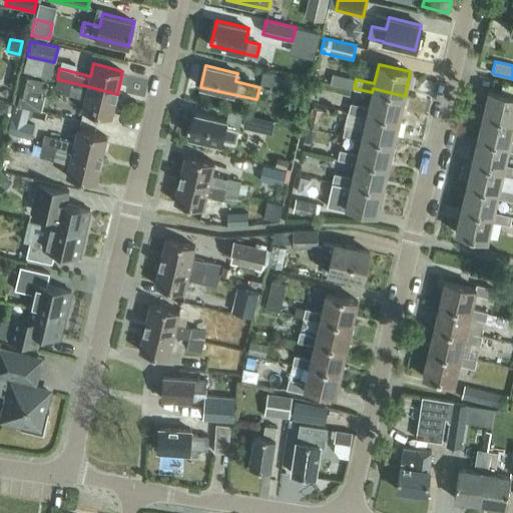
[(40,110),(44,94),(40,93),(44,80),(21,75),(16,95),(14,104),(40,110)]
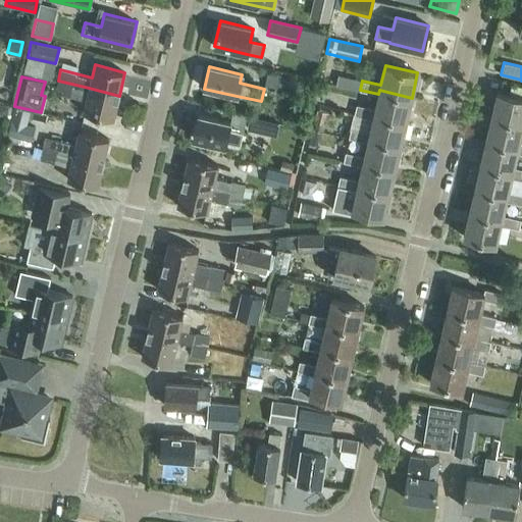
[(113,119),(119,96),(89,88),(58,81),(55,92),(87,100),(84,111),(113,119)]
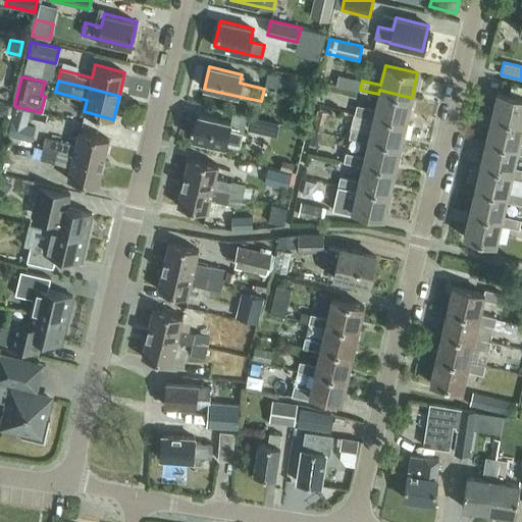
[(406,121),(412,98),(379,90),(378,94),(375,108),(357,104),(354,114),(373,118),(374,114),(406,121)]
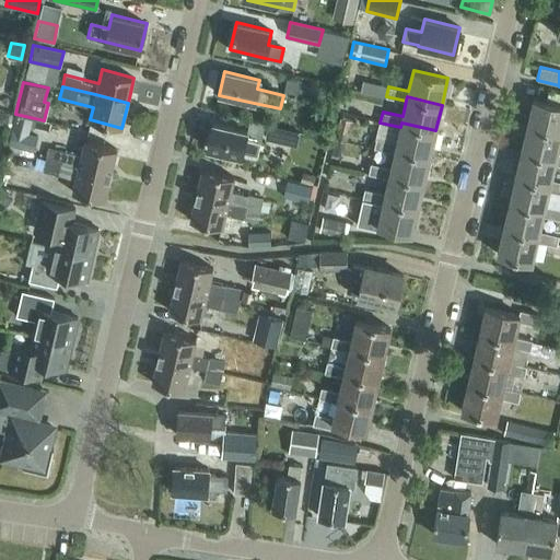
[(559,132),(559,104),(533,98),(526,125),(559,132)]
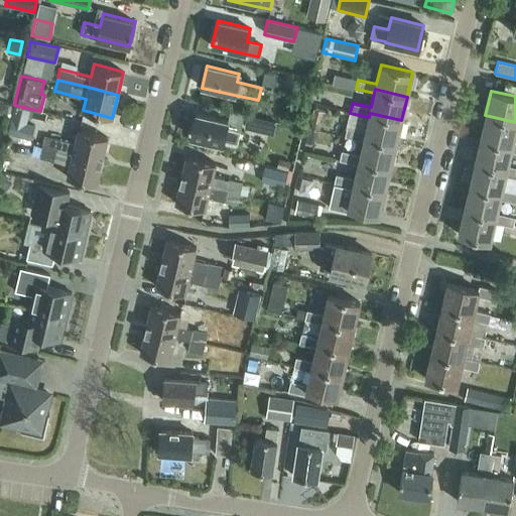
[(237,143),(240,130),(227,127),(228,120),(197,113),(190,136),(223,143),(224,140),(237,143)]
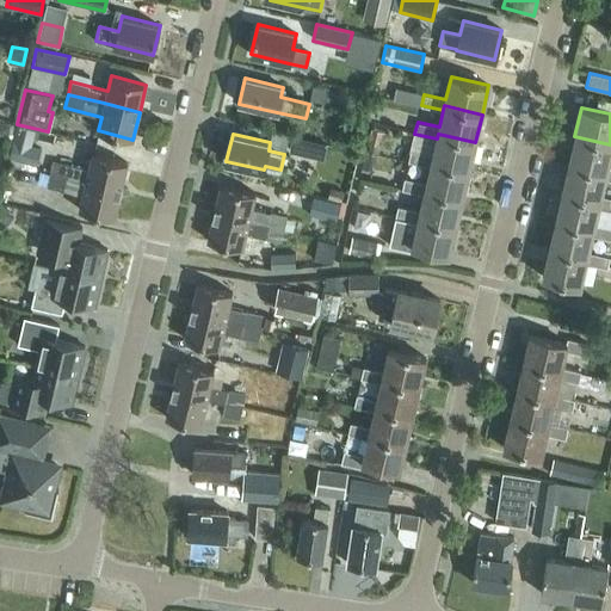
[(469,170),(475,142),(438,134),(437,139),(432,155),(411,150),(408,161),(430,166),(431,161),(469,170)]
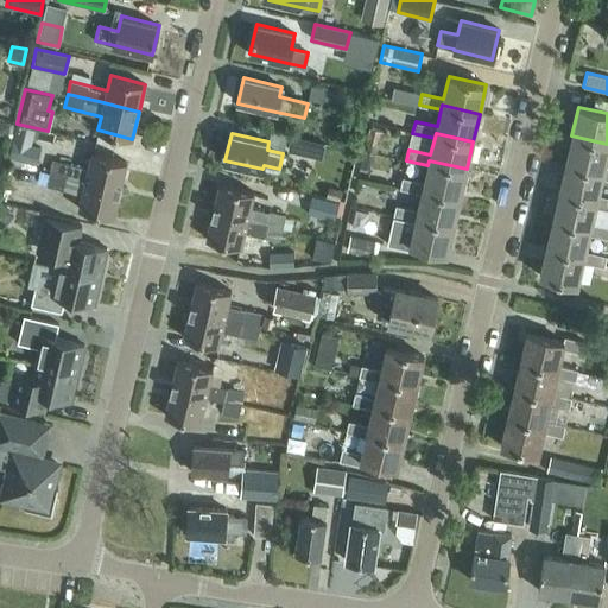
[(321,158),(324,143),(291,135),(287,150),(321,158)]
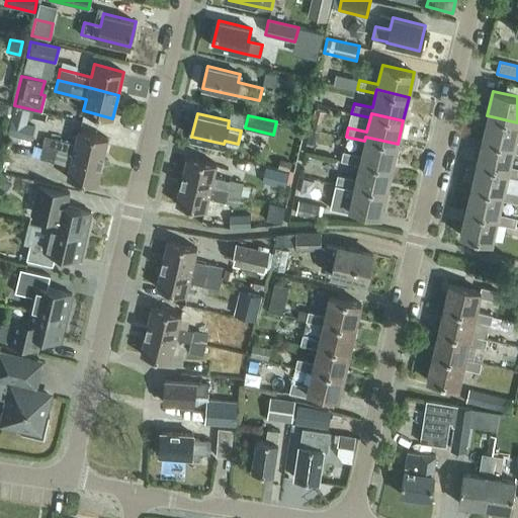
[(517,122),(487,115),(482,139),(514,147),(515,143),(517,128),(517,127),(517,122)]
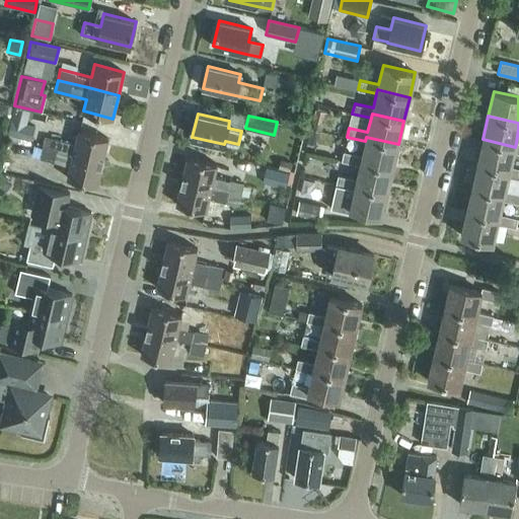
[(30,142),(34,126),(11,120),(7,135),(30,142)]
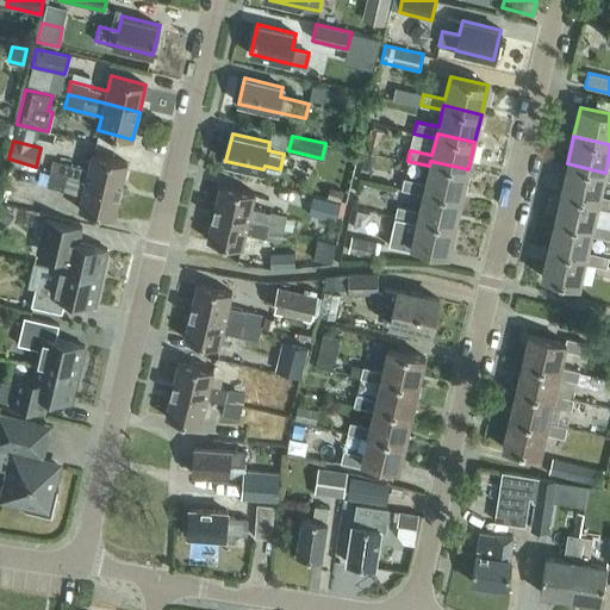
[(49,173),(120,190),(128,162),(92,154),(88,169),(79,167),(79,163),(72,162),(72,165),(53,160),(49,173)]
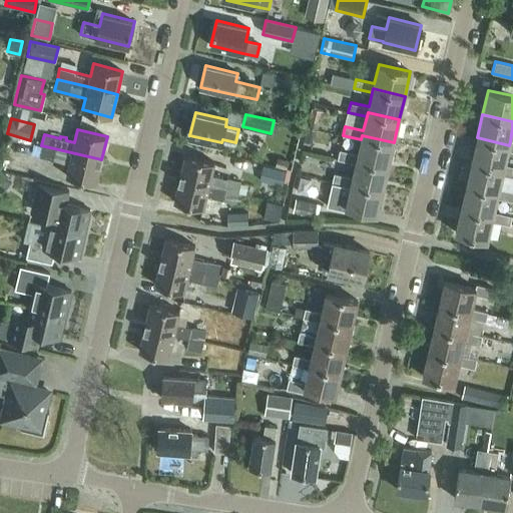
[(388,166),(394,142),(362,135),(361,139),(358,153),(340,149),(338,158),(356,163),(357,158),(388,166)]
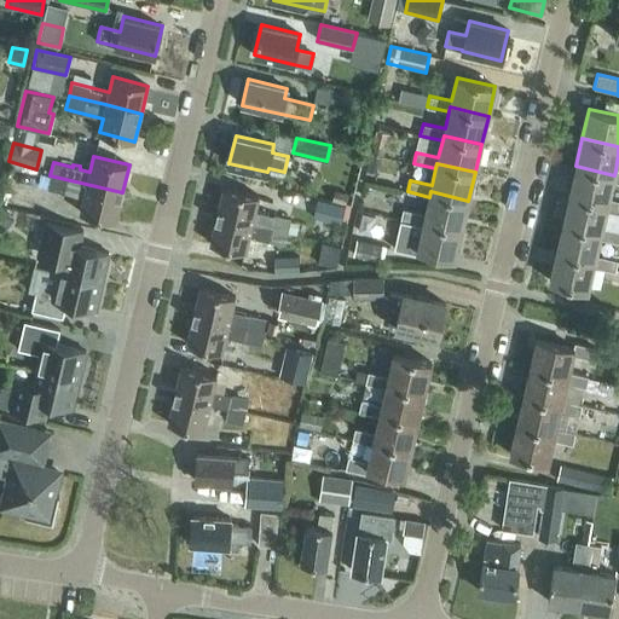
[(618,171),(615,171),(614,175),(576,166),(570,195),(607,203),(608,198),(612,181),(618,183),(618,171)]
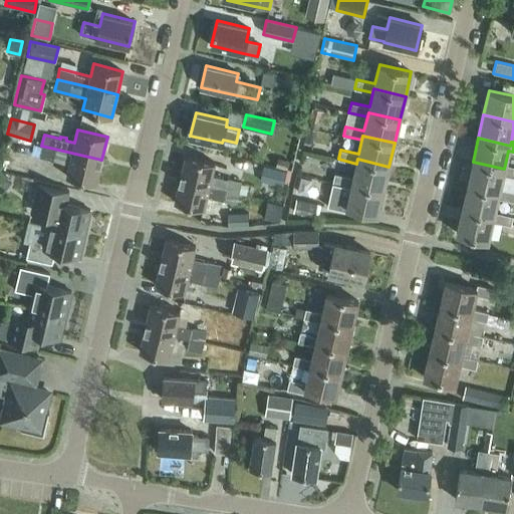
[(96,183),(101,160),(41,146),(38,157),(69,164),(66,176),(96,183)]
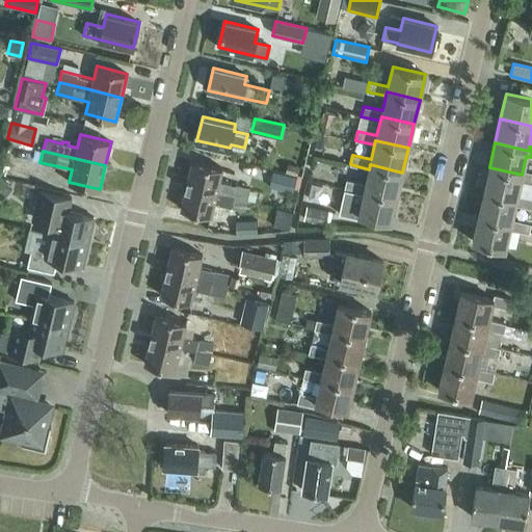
[(186,185),(247,198),(250,188),(219,181),(222,168),(192,161),(186,185)]
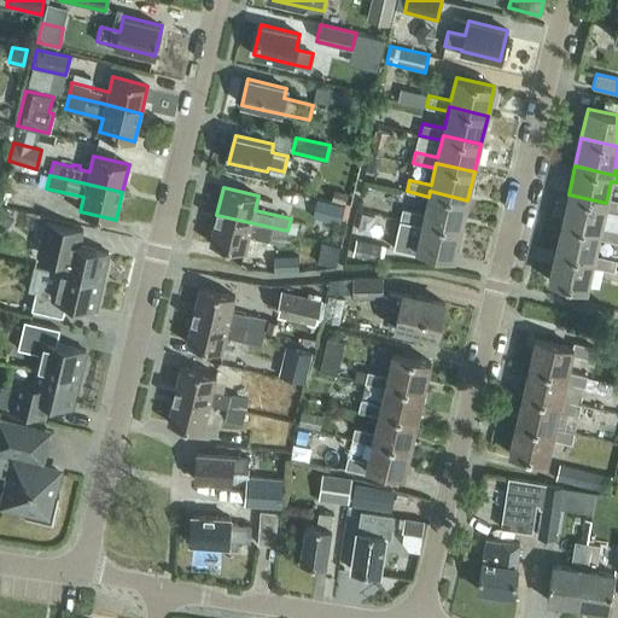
[(461,228),(467,200),(430,191),(429,197),(425,214),(402,208),(400,220),(421,225),(423,220),(461,228)]
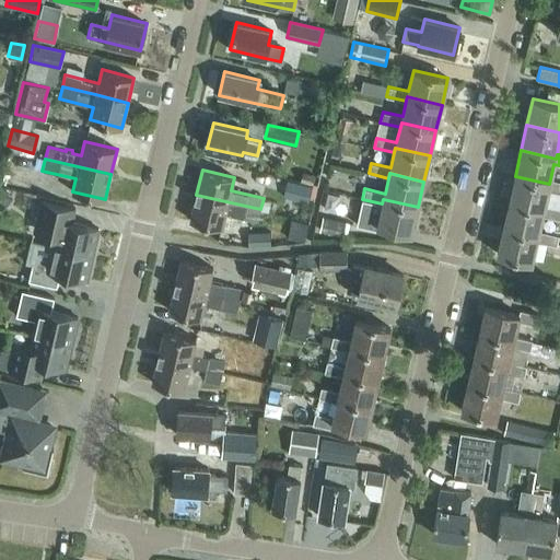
[(559,181),(550,179),(549,184),(515,176),(509,201),(544,209),(545,205),(548,189),(559,191),(559,181)]
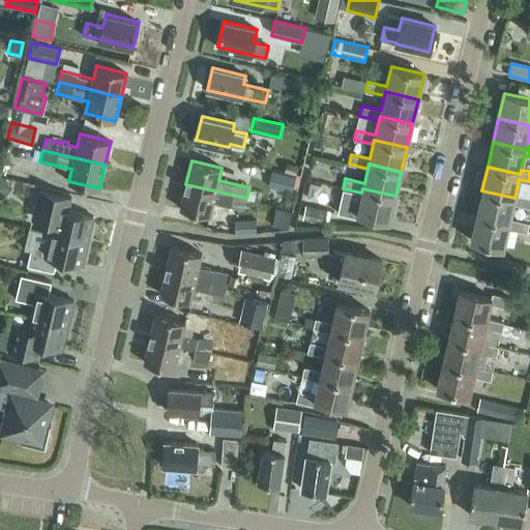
[(292,192),(295,176),(271,171),(268,186),(292,192)]
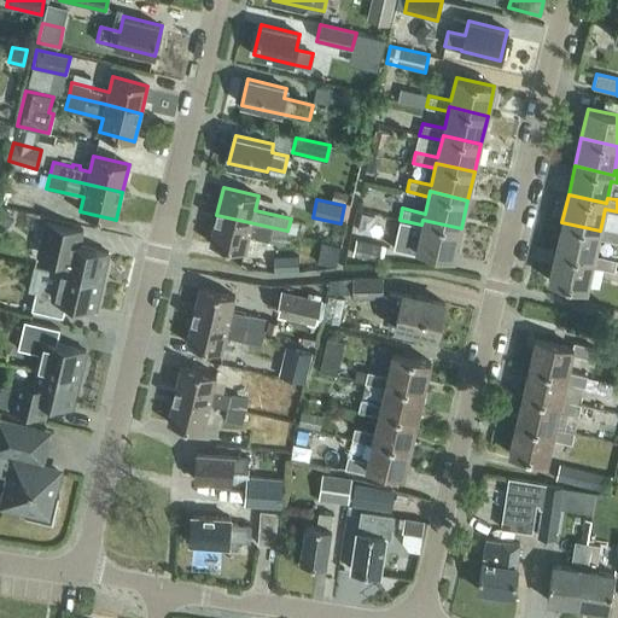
[(285,245),(287,231),(216,215),(210,243),(245,251),(249,235),(267,240),(285,245)]
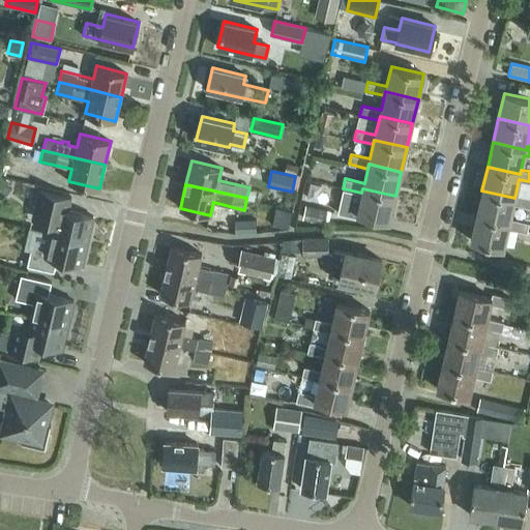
[(50,232),(88,240),(93,216),(82,213),(82,211),(69,208),(72,196),(37,188),(31,217),(52,223),(50,232)]
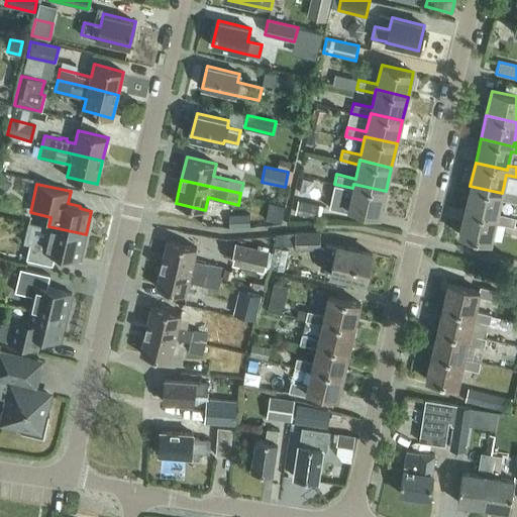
[(386,191),(353,184),(352,188),(334,184),(329,207),(347,212),(348,208),(380,215),(386,191)]
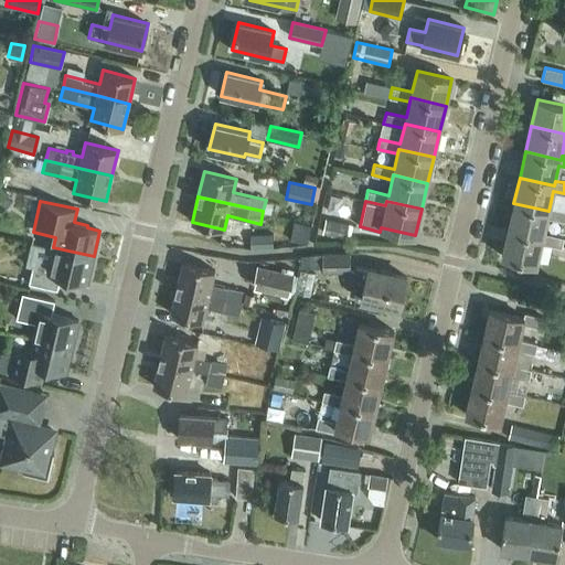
[(564,210),(550,206),(548,211),(513,203),(508,230),(542,237),(543,233),(547,217),(564,221),(564,210)]
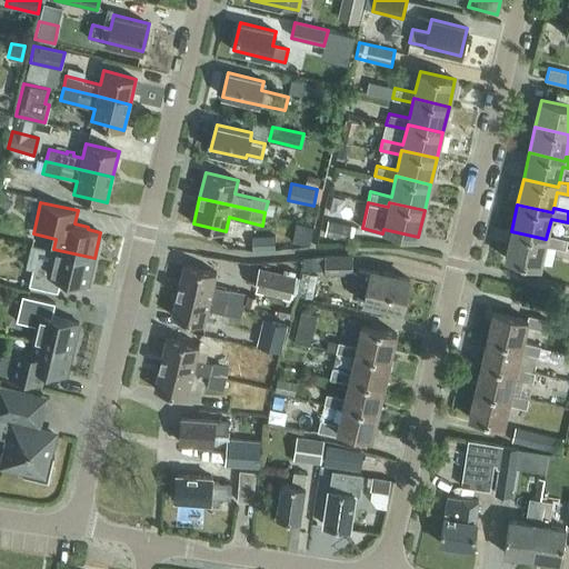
[(286,220),(291,246),(313,241),(309,216),(286,220)]
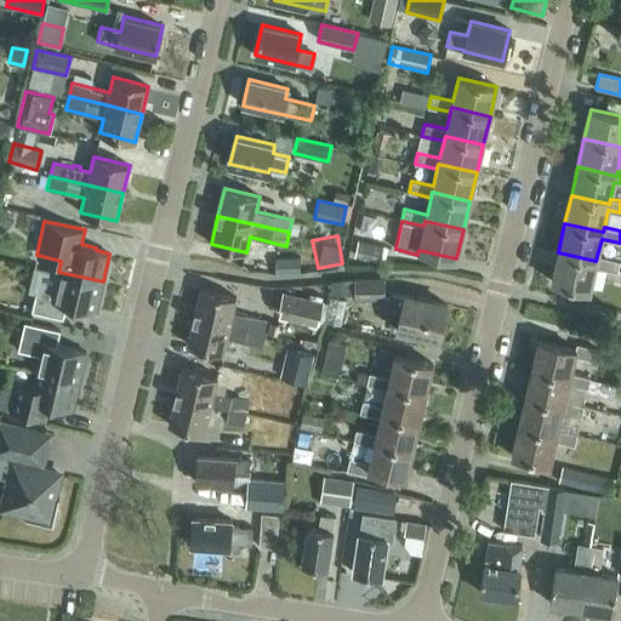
[(381,262),(385,246),(358,240),(354,256),(381,262)]
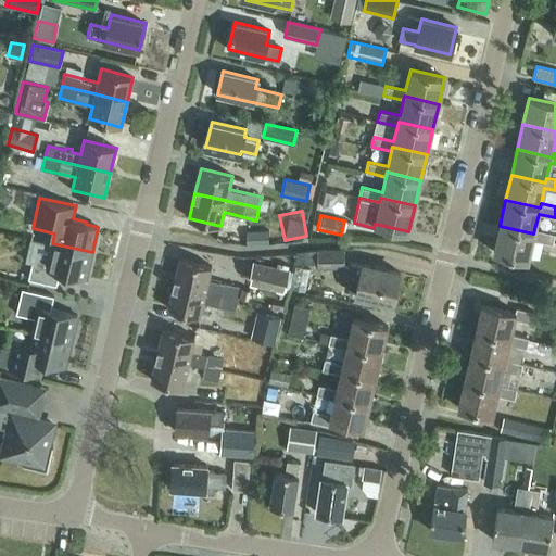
[(554,234),(534,229),(533,234),(500,226),(493,252),(528,260),(532,239),(552,243),(554,234)]
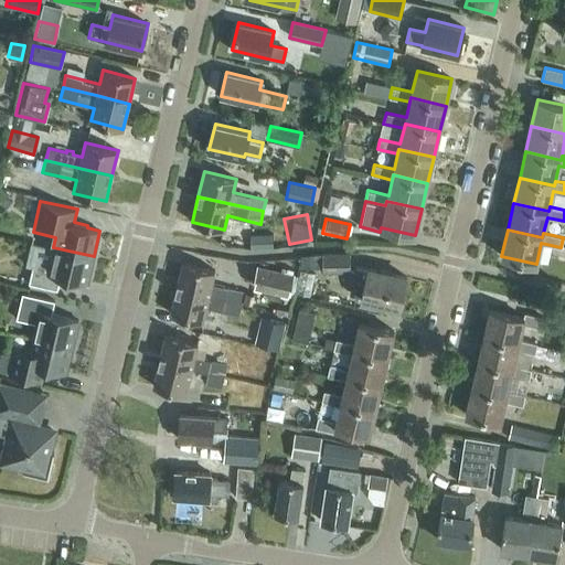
[(252,247),(274,246),(273,233),(251,234),(252,247)]
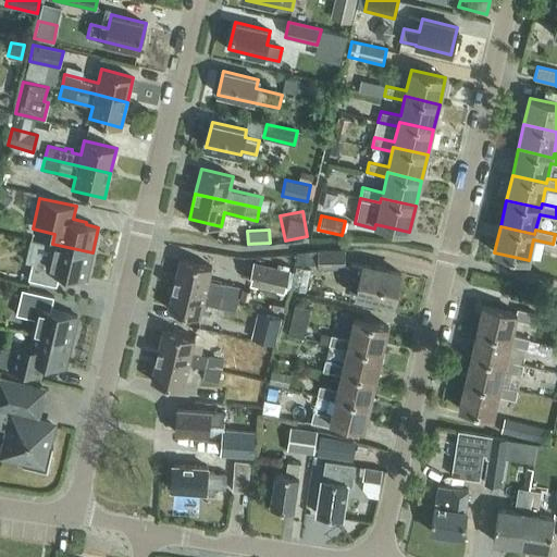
[(86,279),(93,252),(52,244),(49,257),(34,254),(28,279),(57,285),(60,272),(86,279)]
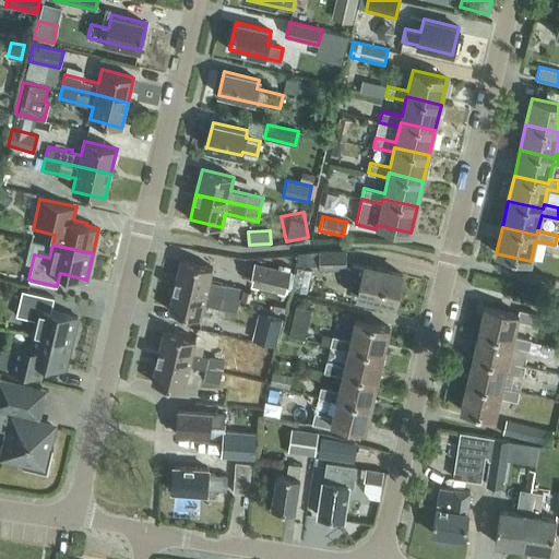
[(346,270),(346,251),(319,251),(297,252),(297,264),(319,264),(319,270),(346,270)]
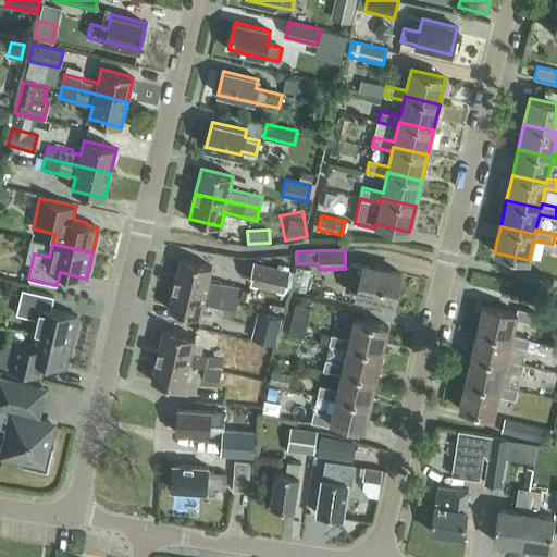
[(206,291),(238,298),(242,287),(209,280),(211,267),(180,259),(174,284),(206,292),(206,291)]
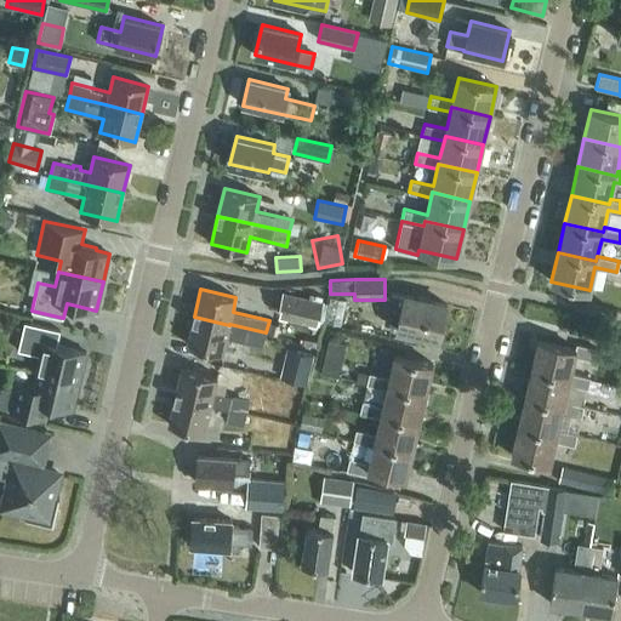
[(302,296),(283,291),(278,313),(317,323),(319,309),(325,312),(328,303),(324,302),(324,301),(322,301),(323,297),(303,292),(302,296)]
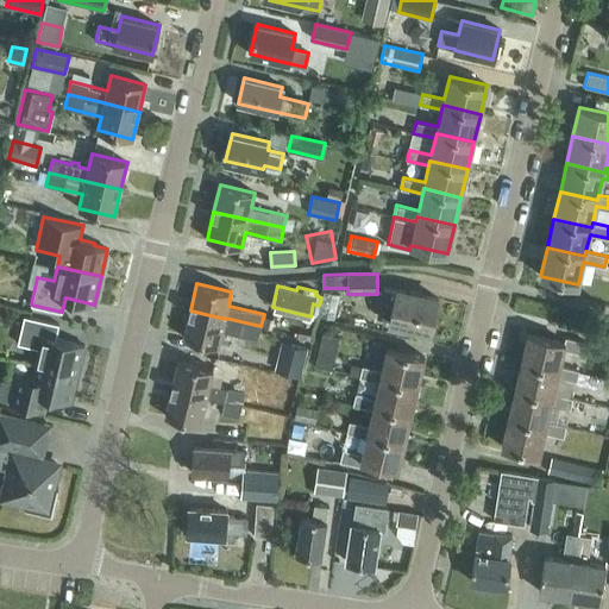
[(396,289),(383,286),(380,303),(393,307),(389,321),(431,331),(438,299),(396,288),(396,289)]
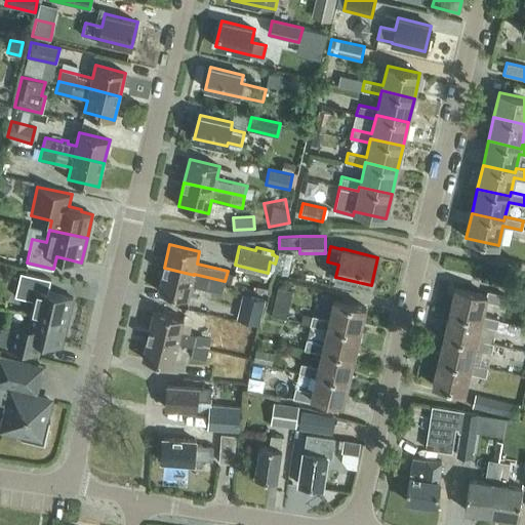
[(221,293),(225,281),(194,274),(194,275),(164,268),(158,291),(189,298),(192,285),(206,288),(206,290),(221,293)]
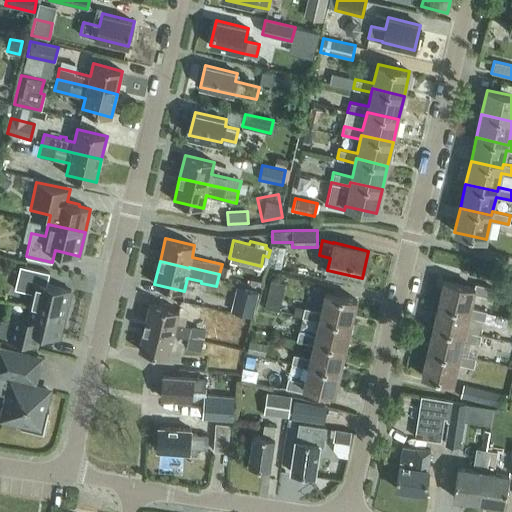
[(62,313),(66,314),(71,290),(47,284),(49,272),(20,265),(15,288),(32,292),(29,305),(62,313)]
